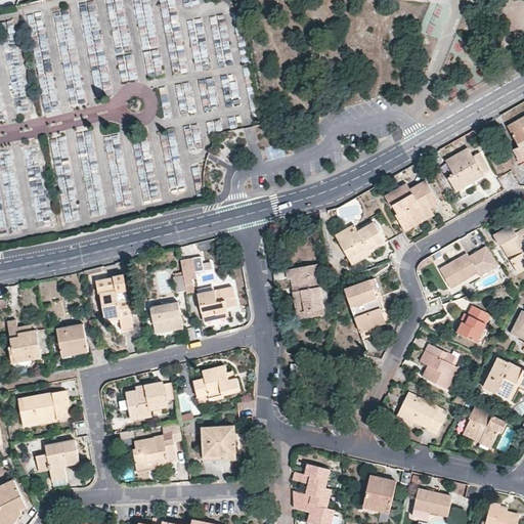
[(523,118),(508,127),(520,147),(514,150),(520,161),(523,158),(523,118)]
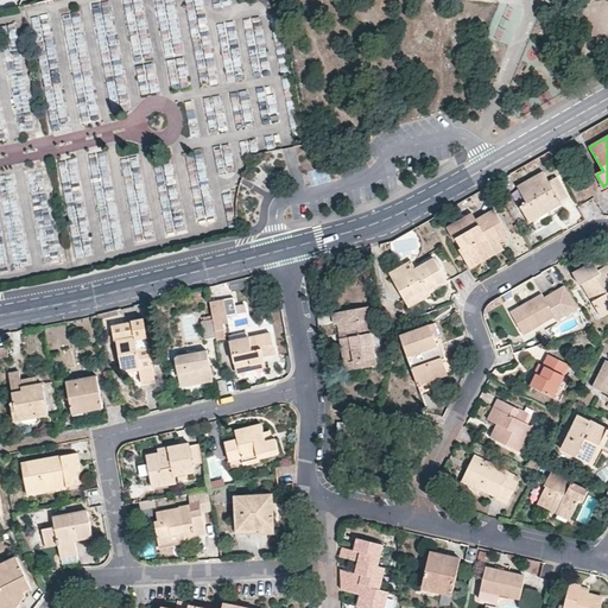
[(550,211),(546,206),(558,198),(561,202),(569,197),(567,195),(557,178),(549,182),(544,173),(519,188),(527,203),(520,207),(530,223),(550,211)]
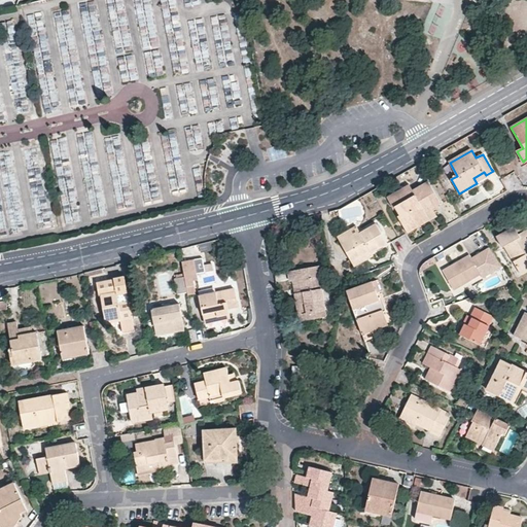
[(198,174),(198,162),(167,164),(169,191),(187,190),(186,174),(198,174)]
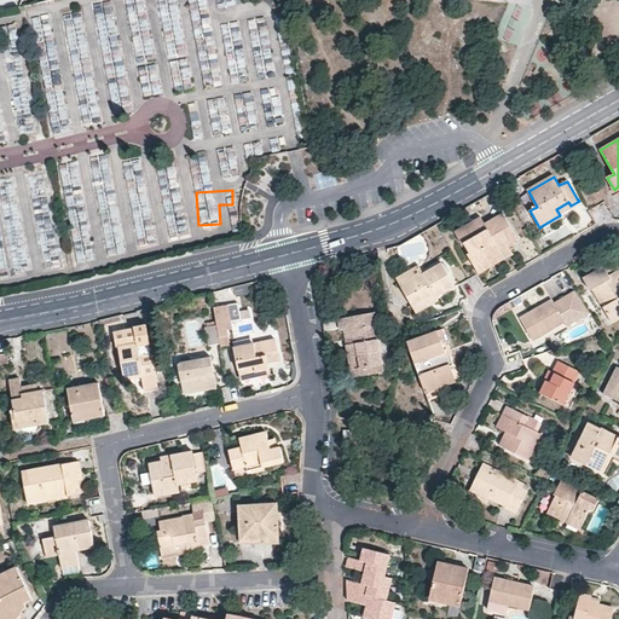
[(185,231),(184,191),(166,191),(167,232),(185,231)]
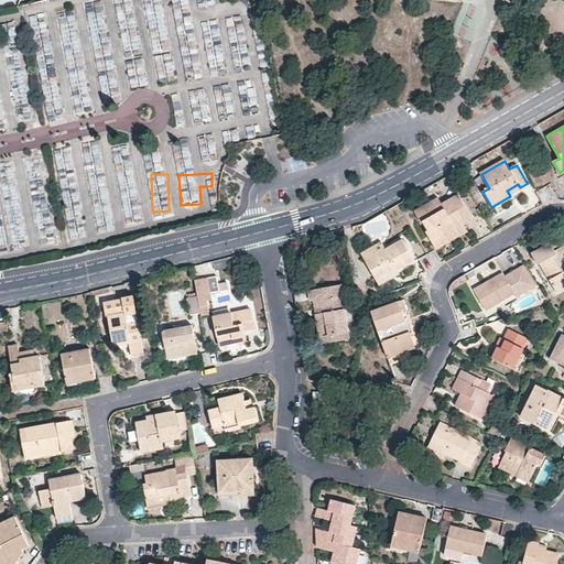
[(520,187),(518,184),(507,191),(510,196),(521,190),(520,187)]
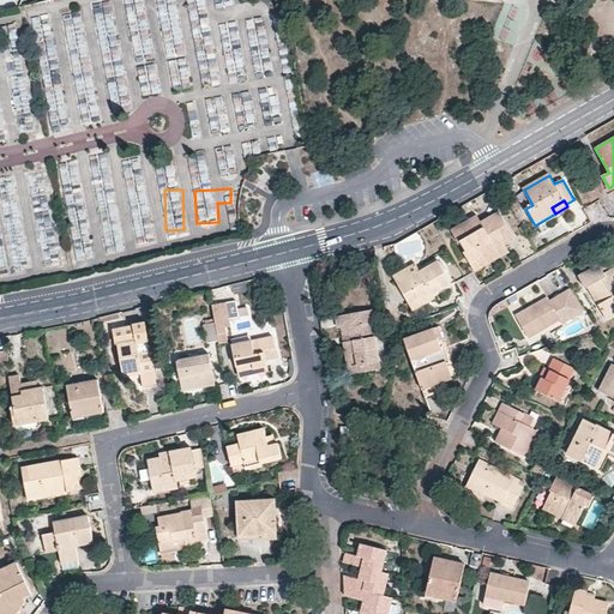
[(494,256),(492,251),(504,244),(515,238),(499,211),(481,222),(477,216),(452,230),(459,244),(462,242),(467,252),(464,253),(473,268),(494,256)]
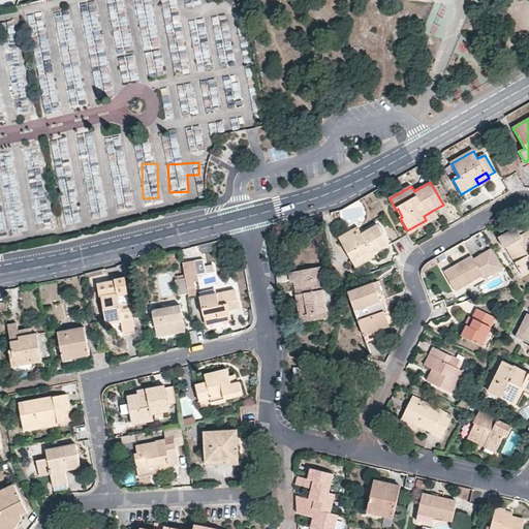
[(407,230),(409,235),(438,218),(434,210),(424,216),(426,220),(407,230)]
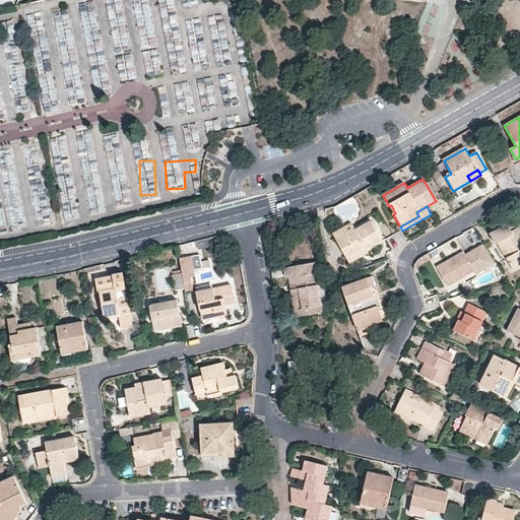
[(519,226),(519,222),(518,219),(508,224),(512,232),(519,226)]
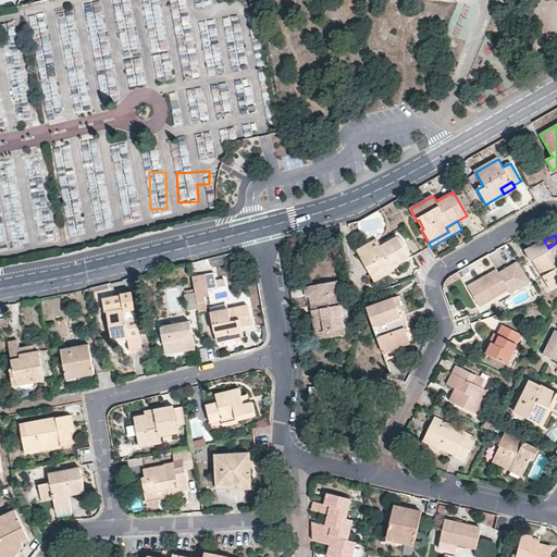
[(361,258),(372,276),(392,265),(394,268),(410,258),(398,237),(380,247),(361,258)]
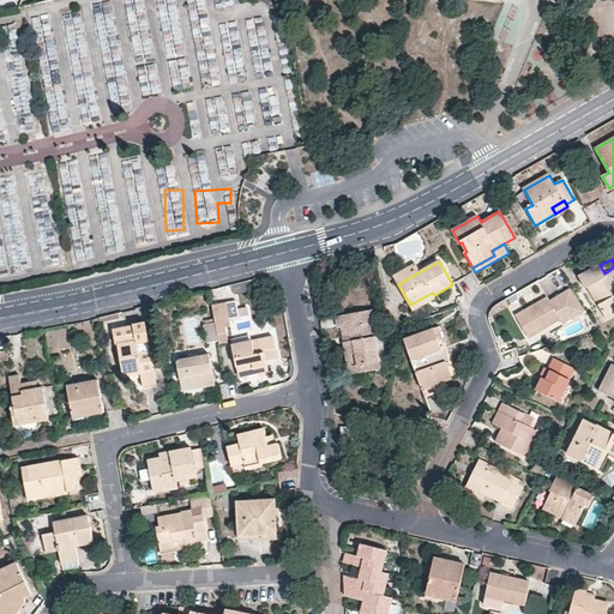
[(589,288),(593,286),(603,302),(599,305),(608,320),(613,315),(613,268),(605,274),(600,265),(579,277),(587,289),(589,288)]
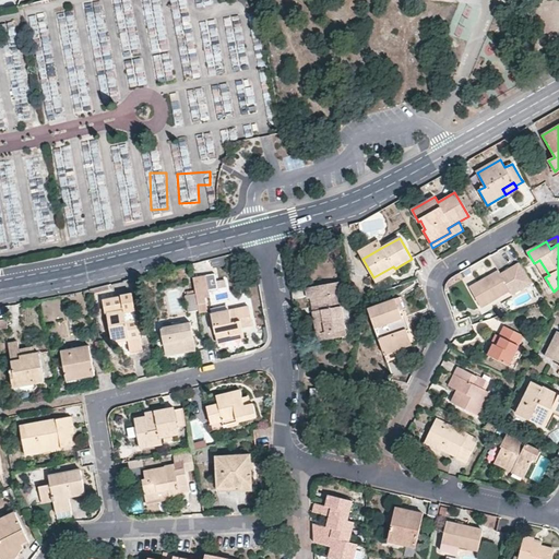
[(359,253),(363,259),(381,248),(378,242),(359,253)]
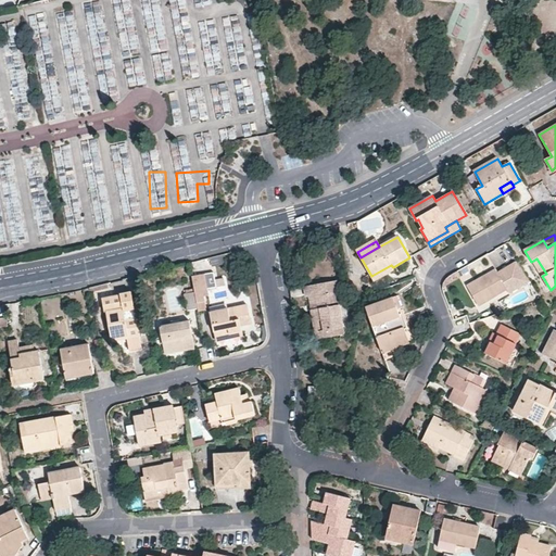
[(542,276),(546,274),(536,258),(533,261),(542,276)]
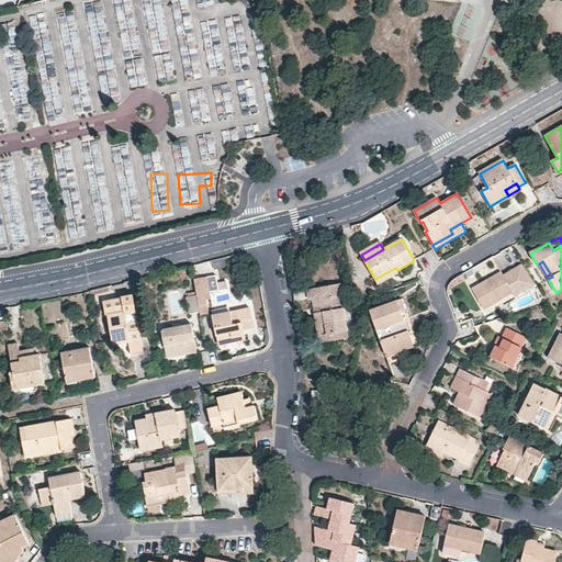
[(515,296),(536,284),(523,265),(504,276),(502,272),(473,289),(484,310),(513,293),(515,296)]
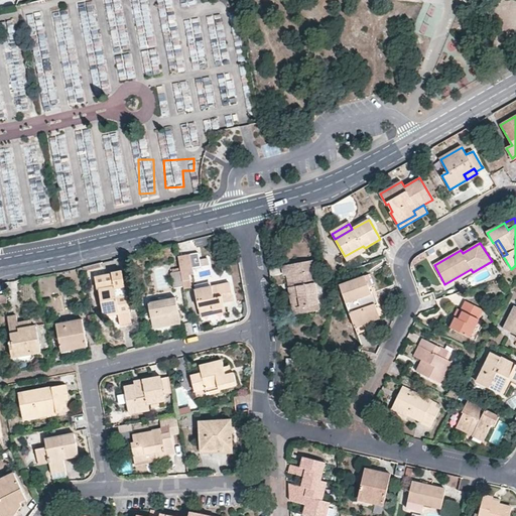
[(345,256),(347,260),(365,250),(365,248),(363,246),(345,256)]
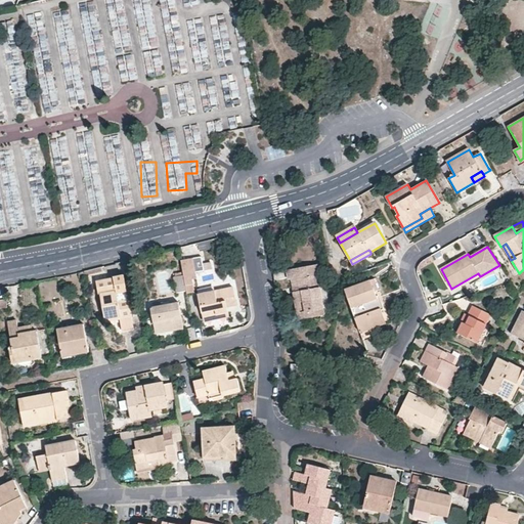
[(186,291),(187,294),(191,293),(189,280),(195,279),(195,273),(211,270),(210,263),(203,264),(202,258),(181,261),(183,275),(186,291)]
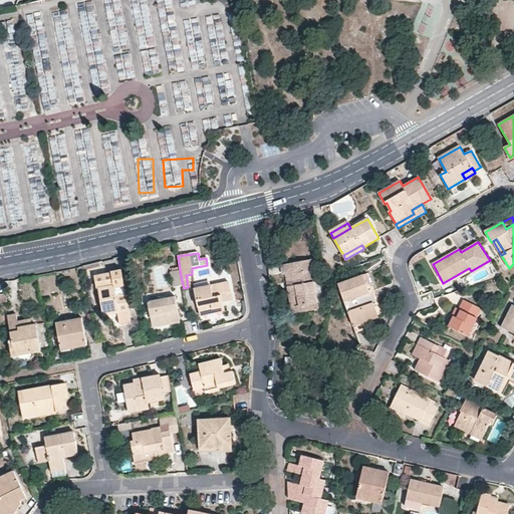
[(292,272),(294,286),(287,287),(291,307),(317,303),(313,283),(315,282),(311,259),(294,263),(295,272),(292,272)]
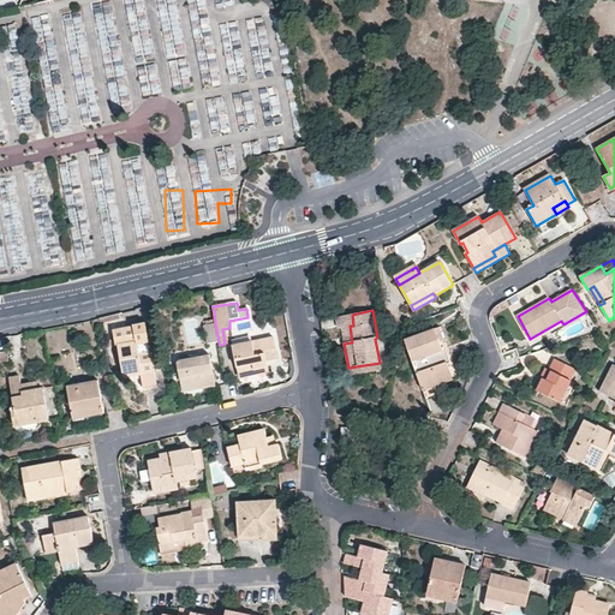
[(353,326),(352,315),(336,317),(339,328),(341,328),(350,326),(353,326)]
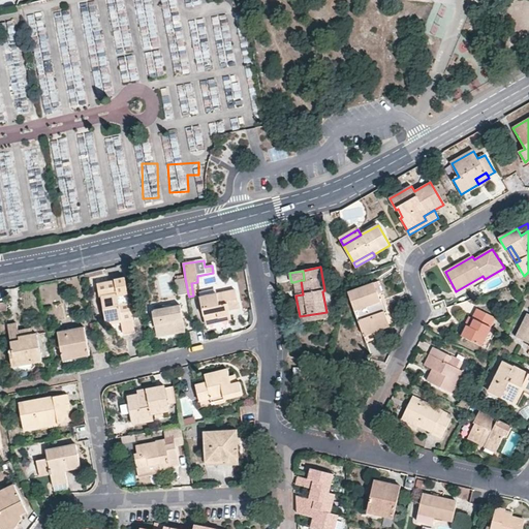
[(185,278),(176,280),(178,296),(188,293),(185,278)]
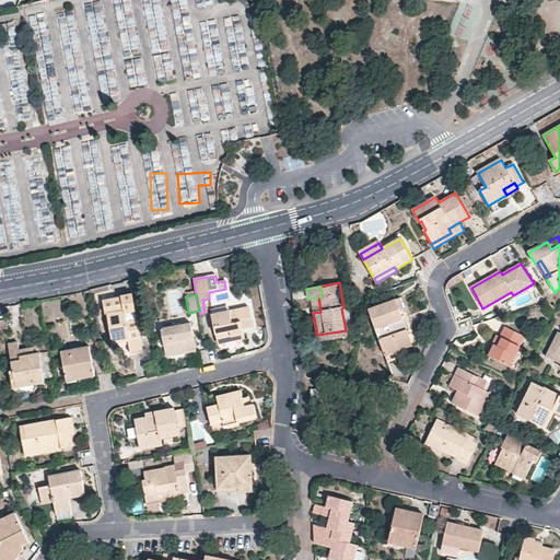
[(126,323),(125,317),(125,314),(135,312),(132,295),(121,296),(121,299),(104,302),(105,314),(107,314),(112,341),(129,338),(130,341),(132,354),(140,352),(142,349),(138,321),(130,322),(126,323)]
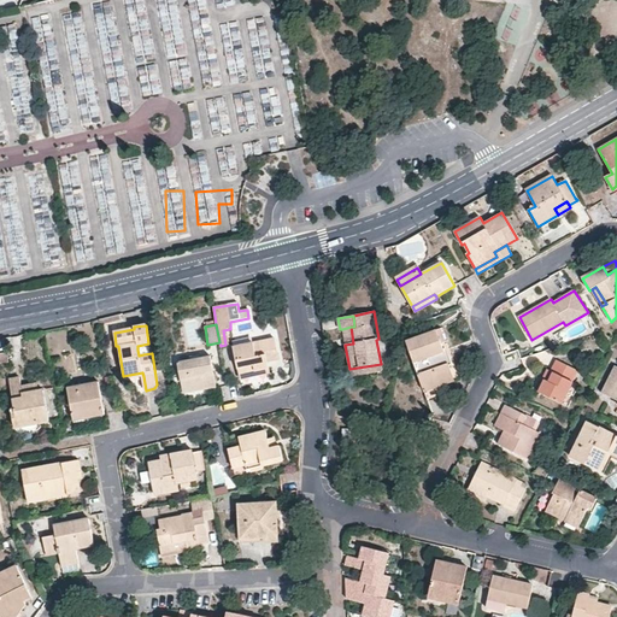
[(351,327),(342,329),(345,345),(353,344),(351,327)]
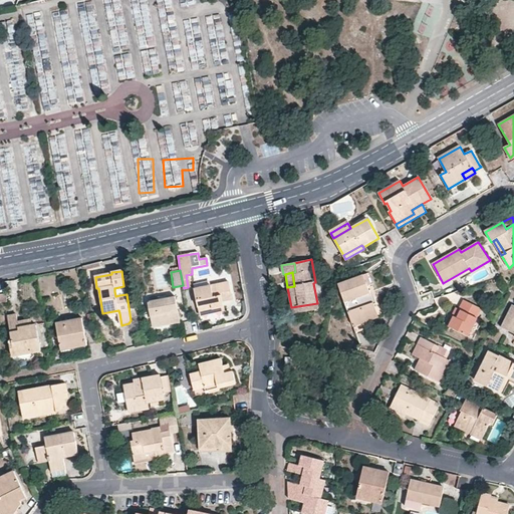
[(364,275),(339,284),(351,321),(353,321),(377,312),(364,275)]
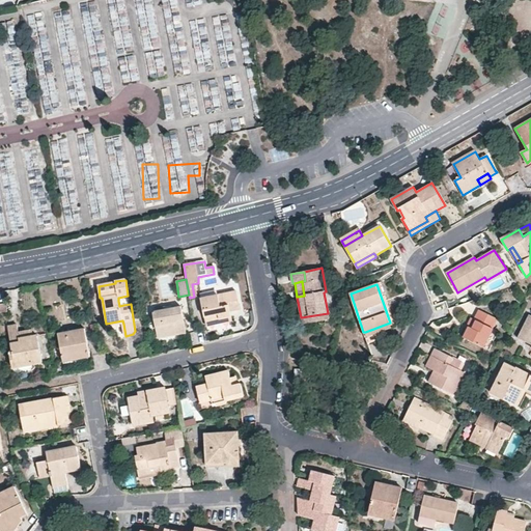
[(240,309),(235,292),(201,300),(206,327),(231,322),(230,312),(240,309)]
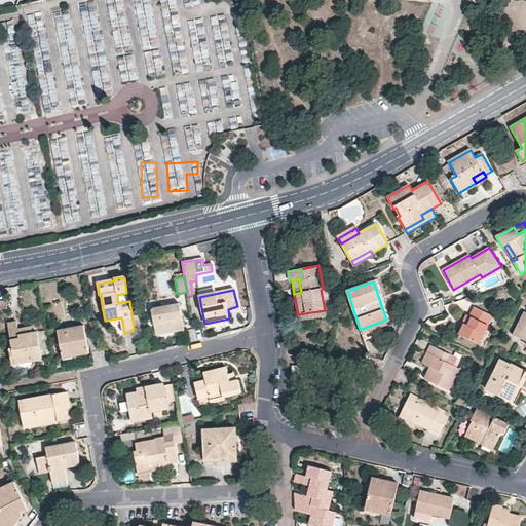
[(151,309),(156,336),(184,331),(179,304),(151,309)]
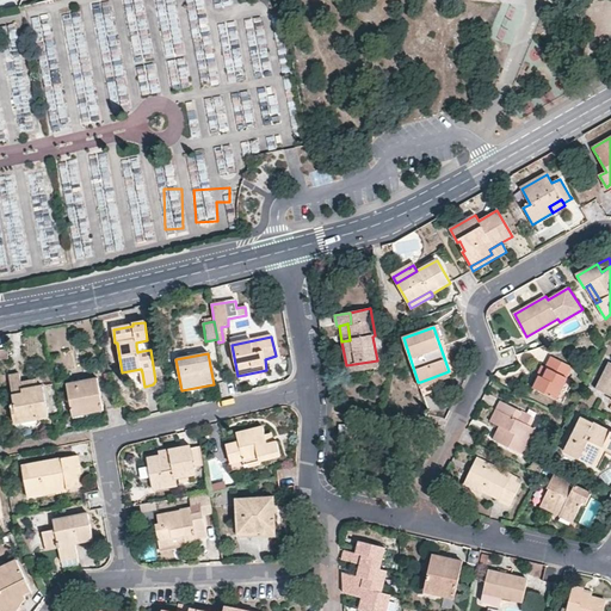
[(543,366),(538,376),(541,377),(535,389),(557,400),(568,378),(573,368),(553,357),(547,368),(543,366)]
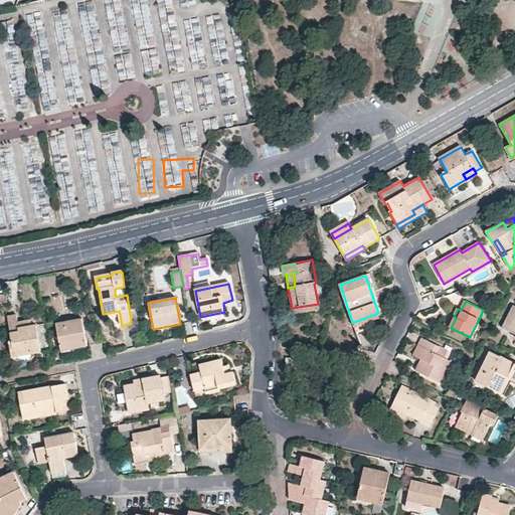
[(292,308),(293,315),(319,311),(318,304),(292,308)]
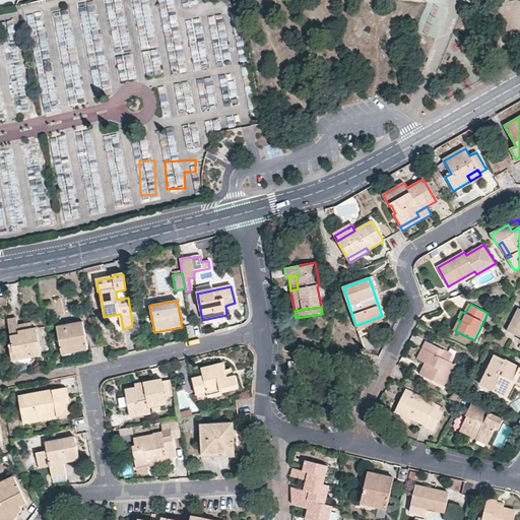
[(519,309),(509,331),(519,336),(519,309)]
